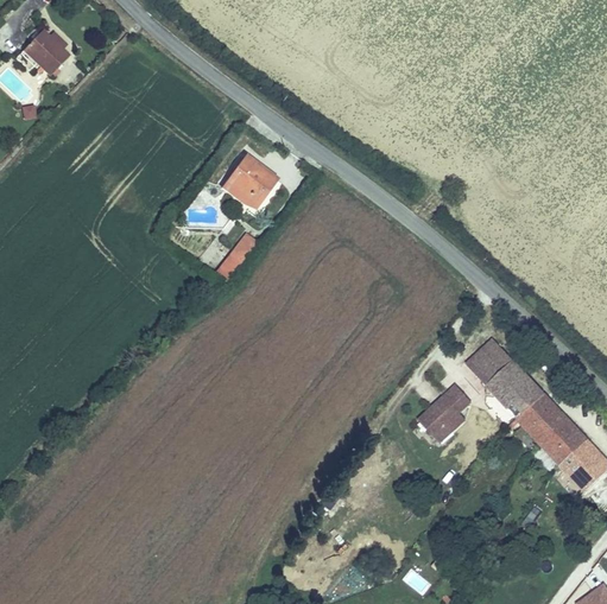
[(49,35),(43,27),(12,58),(24,71),(35,62),(48,76),(70,53),(63,46),(67,43),(54,30),(49,35)]
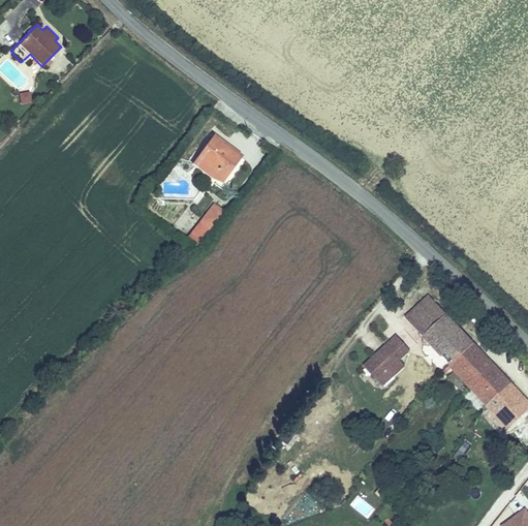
[(21,62),(10,51),(5,56),(16,67),(21,62)]
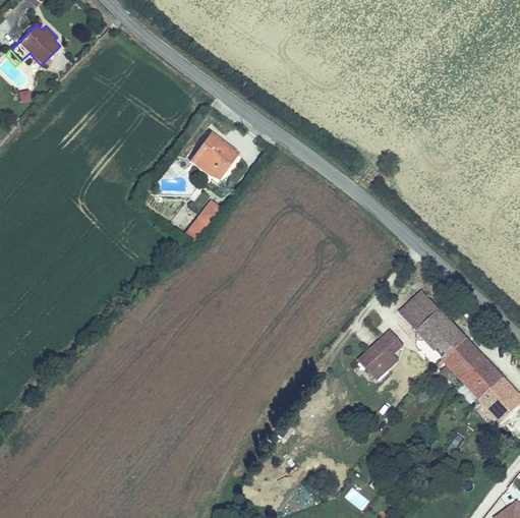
[(17,90),(18,100),(31,99),(30,89),(17,90)]
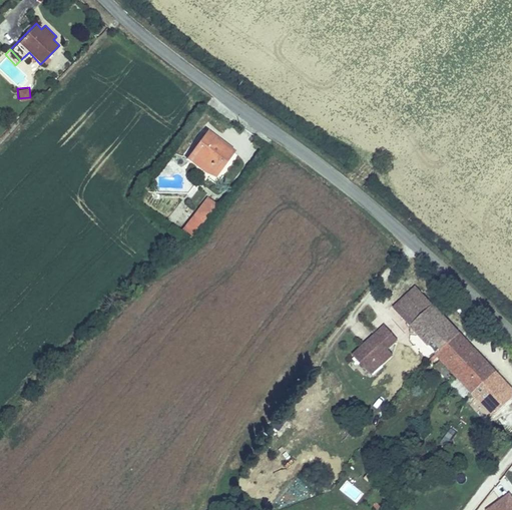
[(205,124),(183,154),(200,167),(212,172),(232,145),(205,124)]
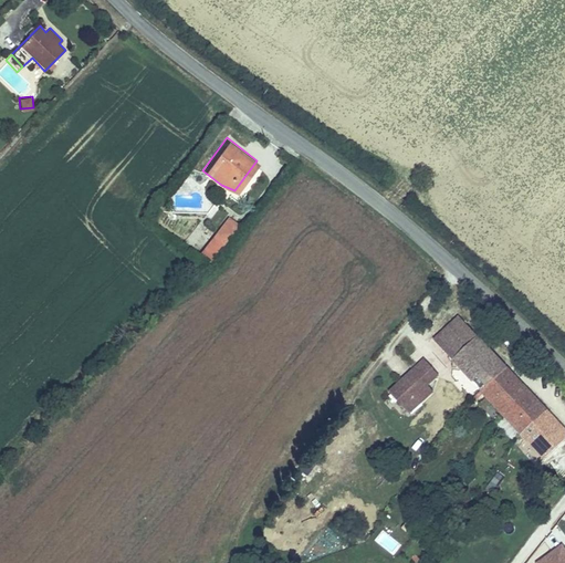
[(226,210),(196,248),(207,256),(236,219),(226,210)]
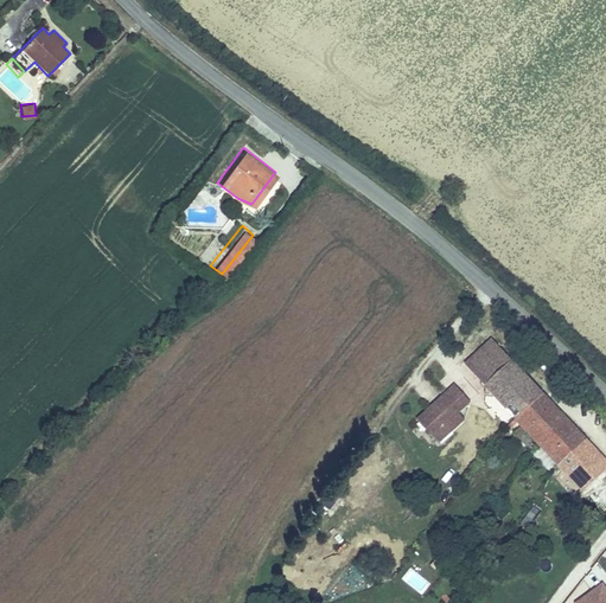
[(464,360),(485,383),(512,358),(490,335),(464,360)]
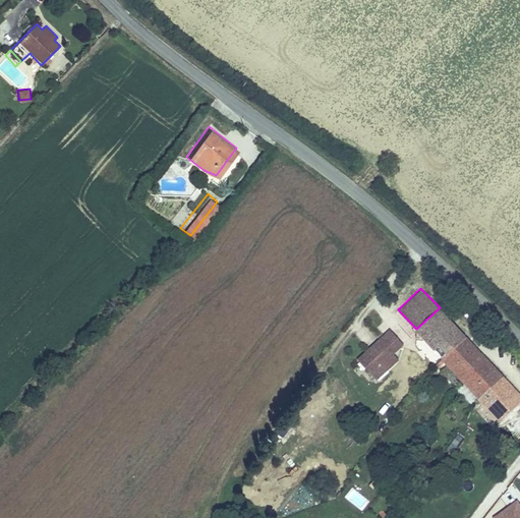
[(414,330),(500,420),(519,401),(519,393),(440,307),(416,329),(414,330)]
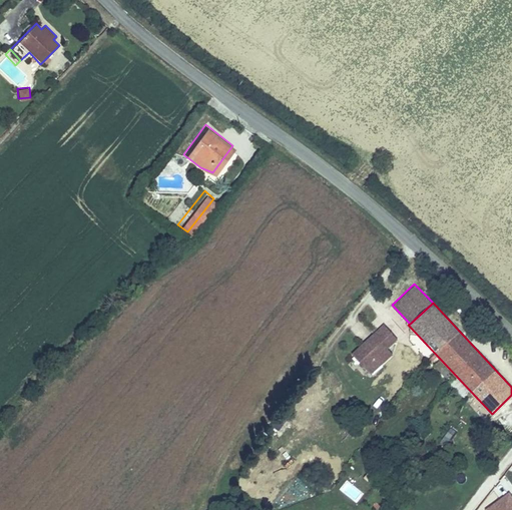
[(383,323),(351,353),(371,375),(403,344),(383,323)]
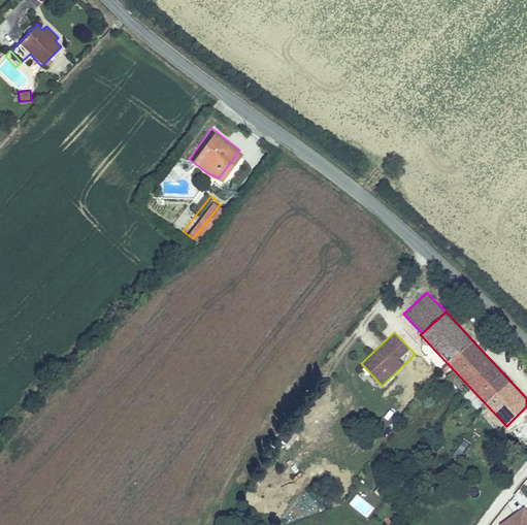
[(293,426),(287,434),(290,436),(297,428),(293,426)]
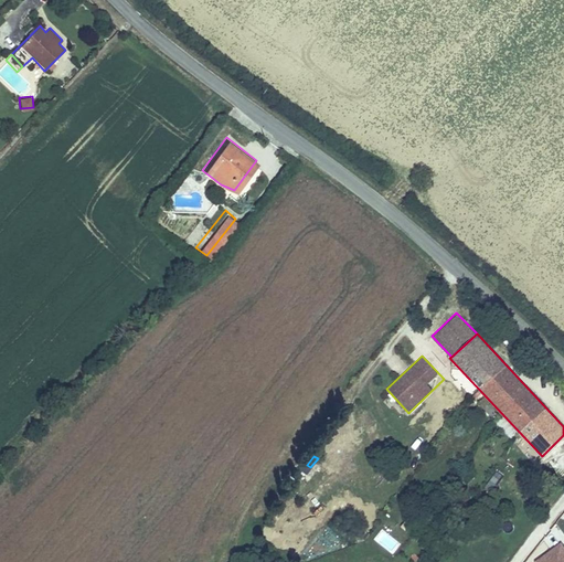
[(497,486),(501,472),(491,468),(487,483),(497,486)]
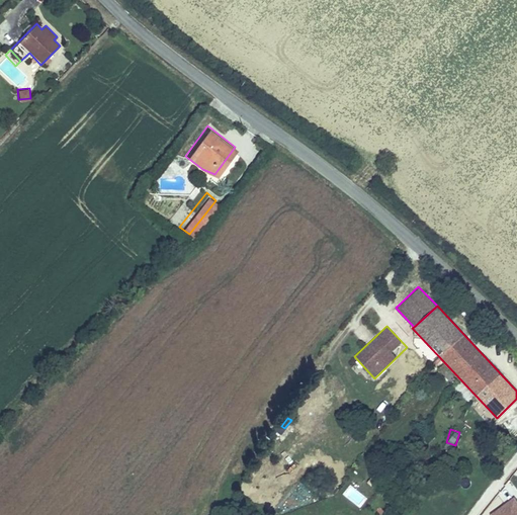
[(516,514),(516,502),(513,498),(490,514),(489,514),(516,514)]
